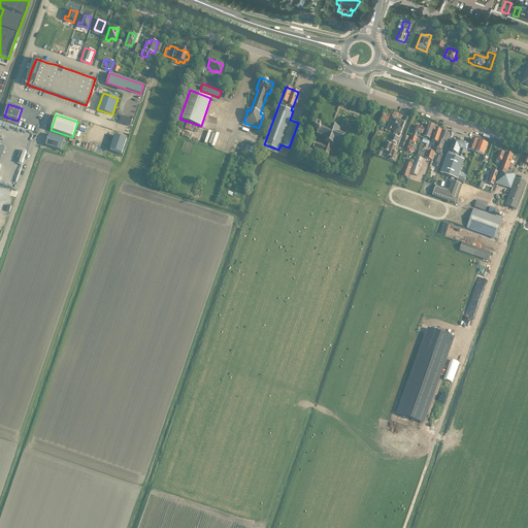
[(395,134),(399,136),(405,121),(401,120),(401,121),(391,117),(387,128),(395,132),(395,134)]
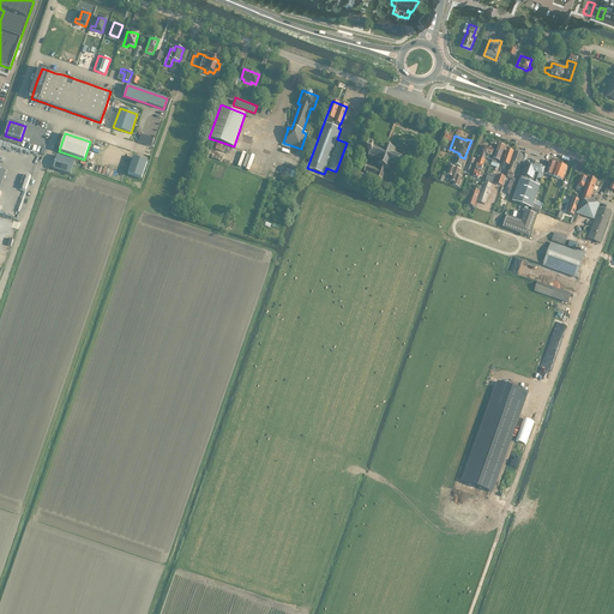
[(498,144),(492,161),(499,164),(505,146),(498,144)]
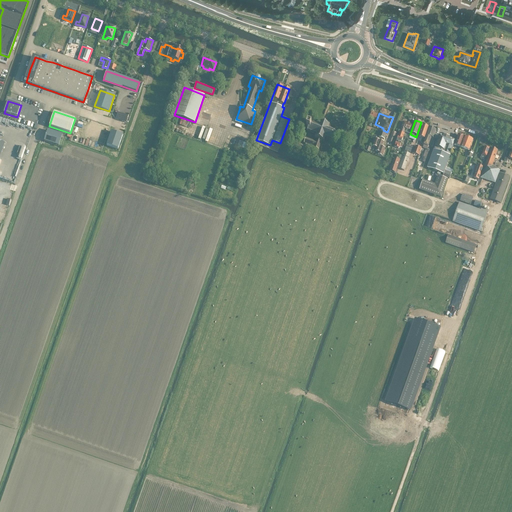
[(405,137),(408,138),(413,124),(403,121),(400,130),(405,132),(407,133),(405,137)]
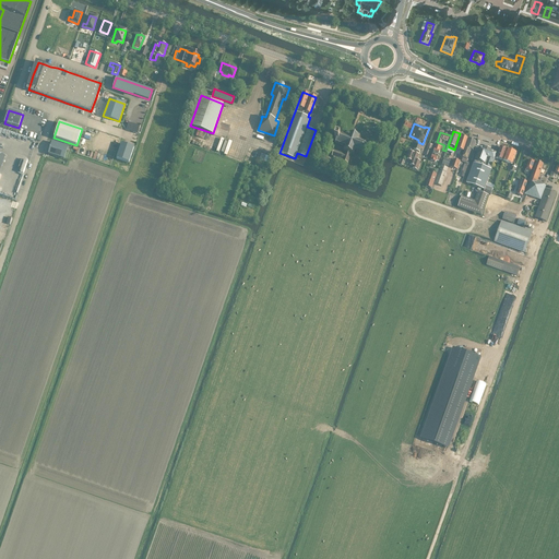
[(333,157),(348,163),(352,153),(353,154),(355,150),(361,152),(366,151),(367,146),(365,143),(358,140),(359,137),(351,133),(348,138),(339,133),(337,135),(335,135),(334,139),(336,140),(335,143),(345,146),(344,151),(346,151),(345,154),(333,150),(332,156),(334,156),(333,157)]
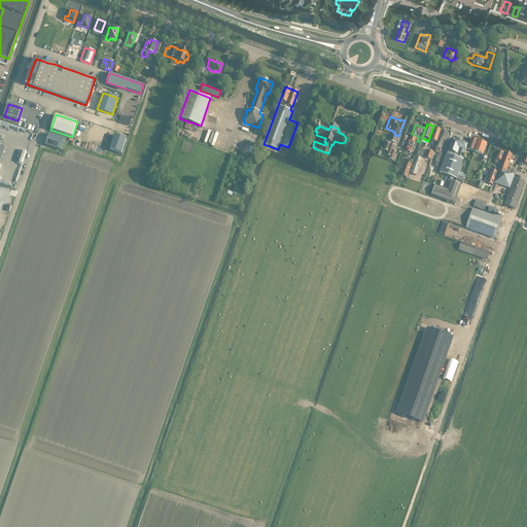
[(432,146),(435,147),(441,131),(435,129),(431,140),(434,141),(432,146)]
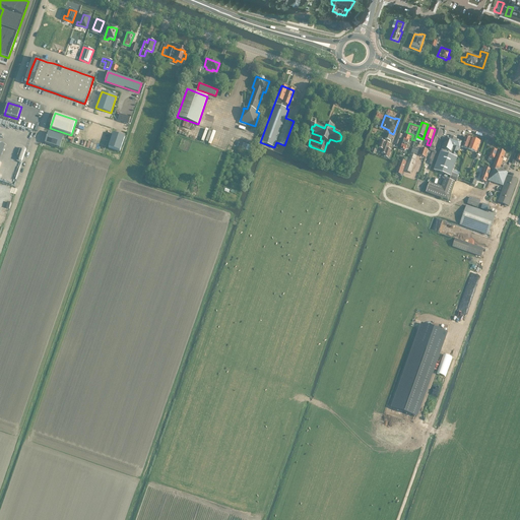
[(429,149),(434,151),(435,149),(438,139),(440,140),(443,132),(435,129),(430,145),(429,147),(430,147),(429,149)]
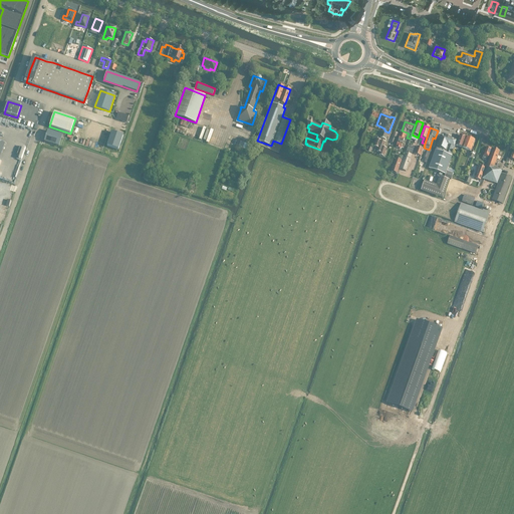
[(44,142),(58,147),(62,136),(47,131),(44,142)]
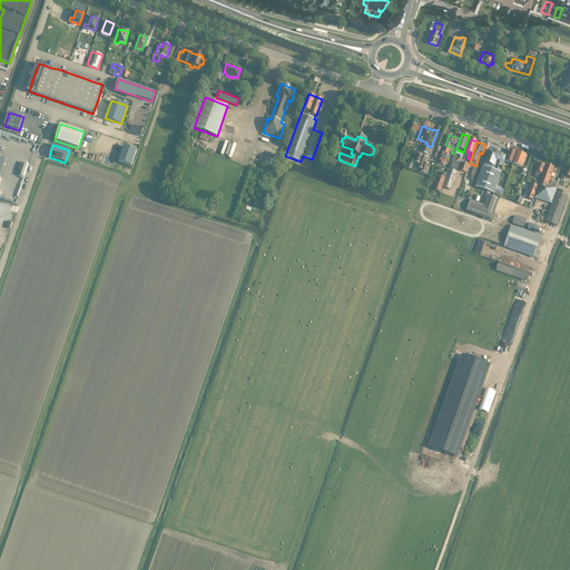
[(415,153),(420,154),(421,151),(423,153),(423,155),(428,156),(430,148),(423,145),(421,150),(420,150),(416,149),(415,153)]
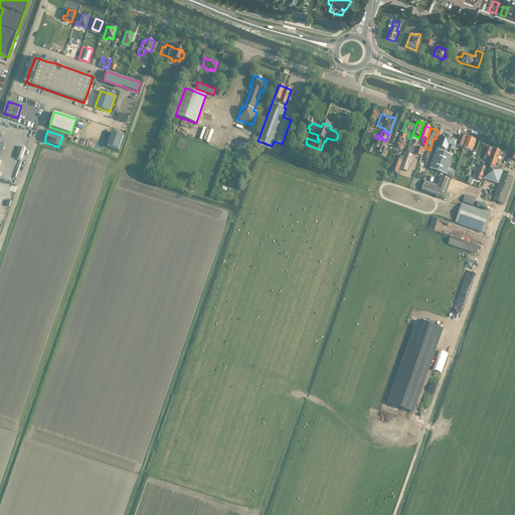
[(397,147),(401,149),(402,147),(404,148),(405,144),(403,143),(407,133),(402,131),(397,147)]
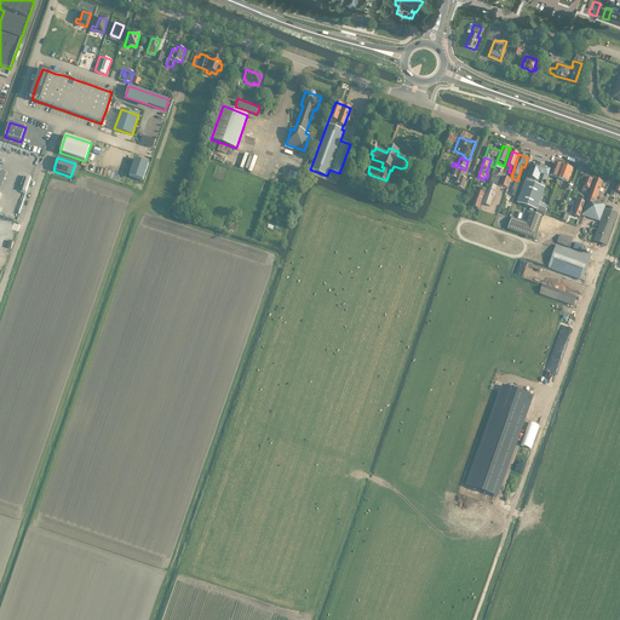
[(143,181),(148,164),(135,159),(128,176),(143,181)]
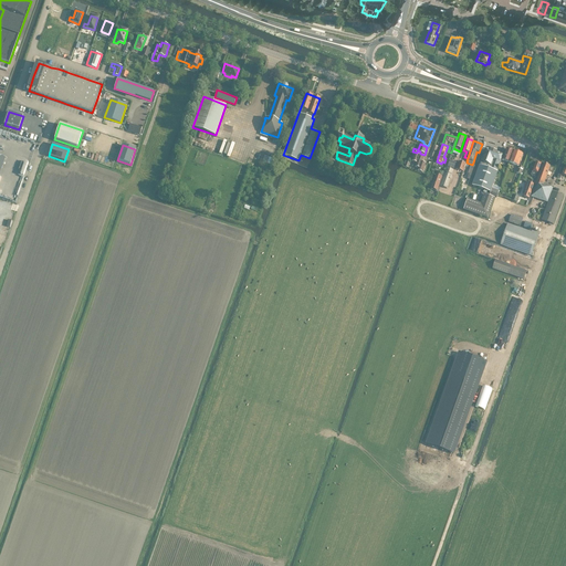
[(498,171),(496,170),(503,155),(485,148),(472,185),(490,191),(498,171)]
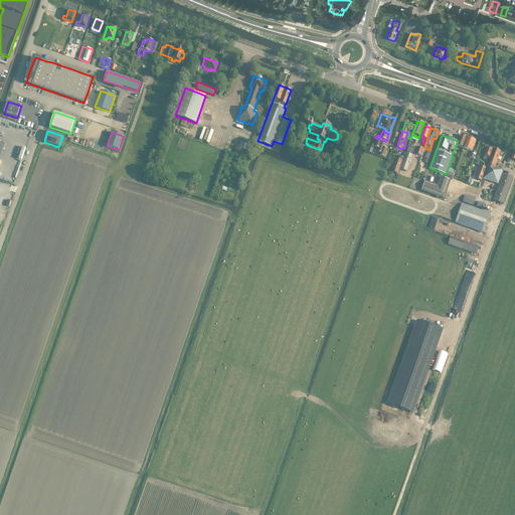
[(457,146),(463,148),(467,137),(461,135),(457,146)]
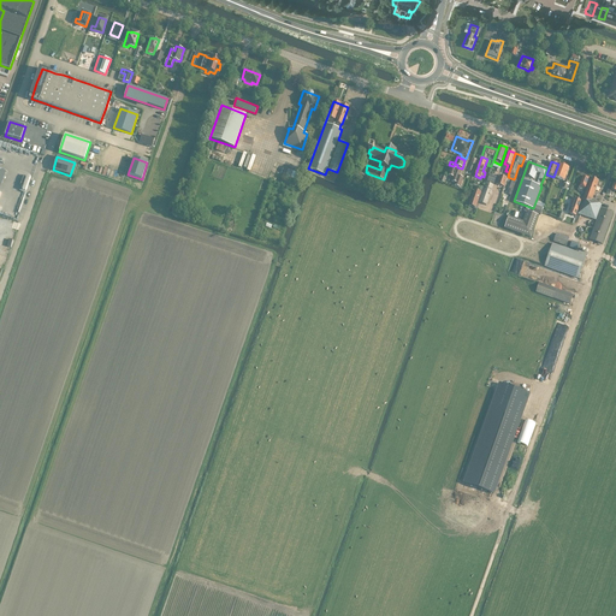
[(558,164),(554,177),(564,181),(569,167),(558,164)]
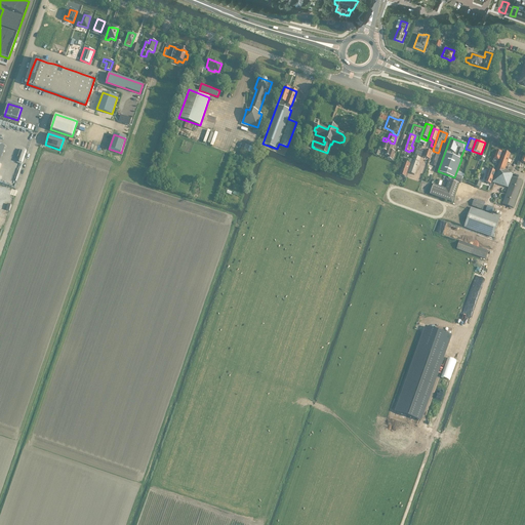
[(388,158),(392,160),(395,151),(392,150),(393,145),(385,142),(382,149),(387,150),(385,154),(389,155),(388,158)]
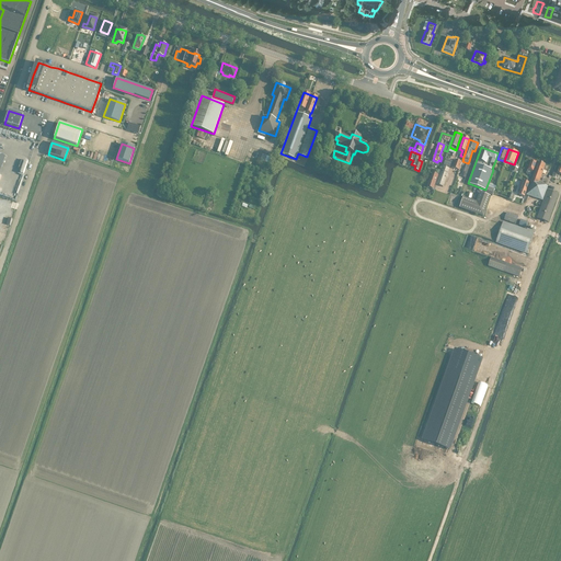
[(453,168),(459,170),(461,161),(455,159),(453,168)]
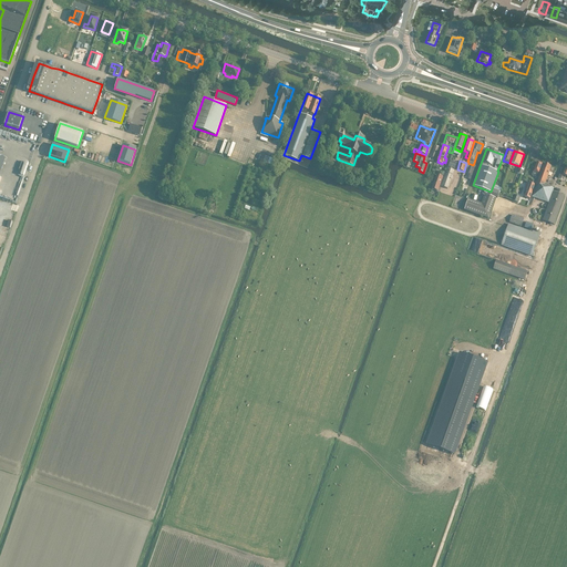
[(532,175),(537,177),(538,174),(543,163),(537,161),(533,172),(532,175)]
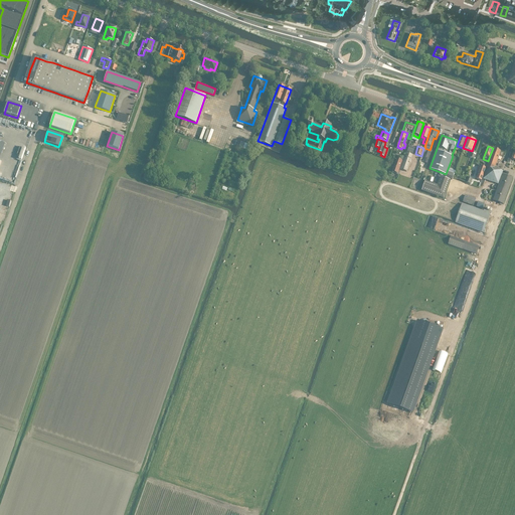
[(495,166),(500,151),(494,148),(483,178),(485,179),(498,184),(503,170),(498,169),(499,167),(495,166)]
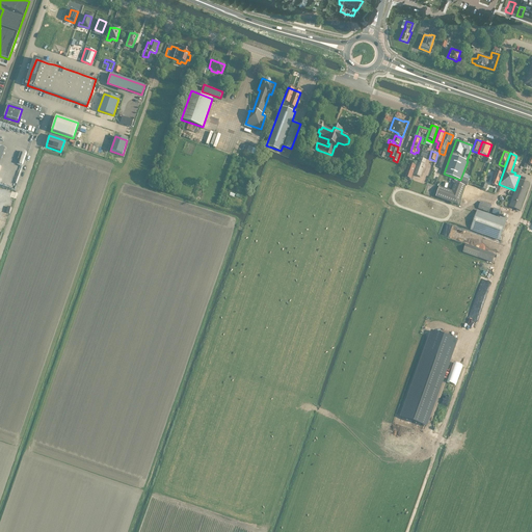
[(414,175),(420,177),(426,159),(420,157),(418,160),(418,161),(417,165),(414,175)]
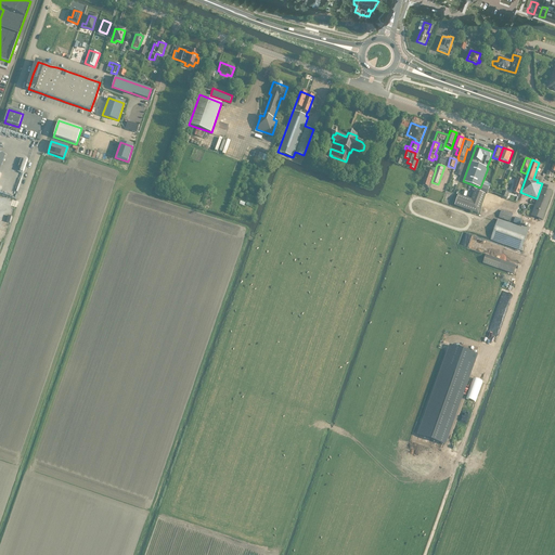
[(427,188),(429,189),(430,184),(429,183),(434,173),(427,171),(423,184),(428,186),(427,188)]
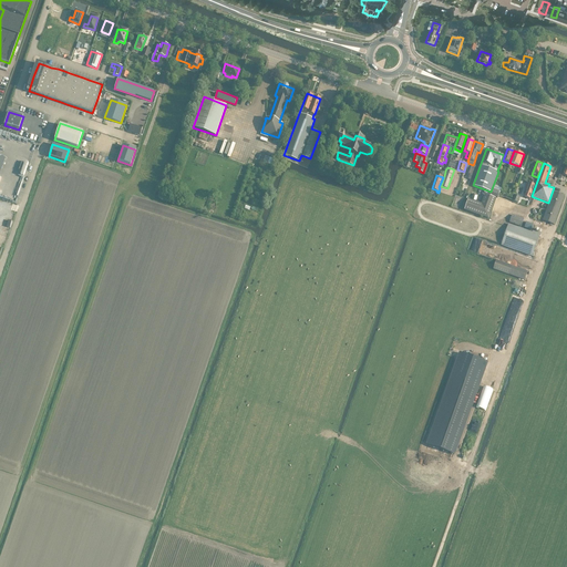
[(526,189),(524,196),(529,198),(535,185),(527,182),(525,189),(526,189)]
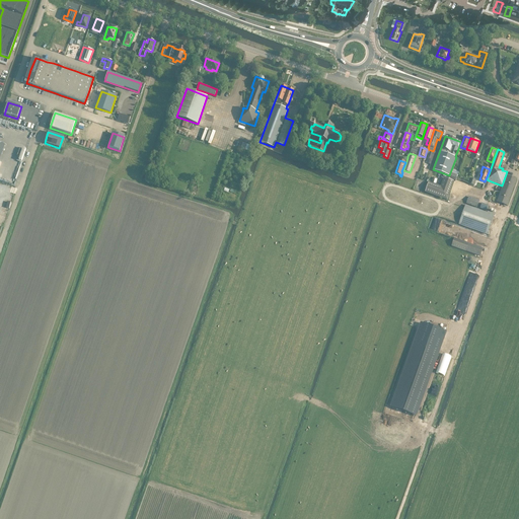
[(497,202),(507,205),(516,178),(507,175),(497,202)]
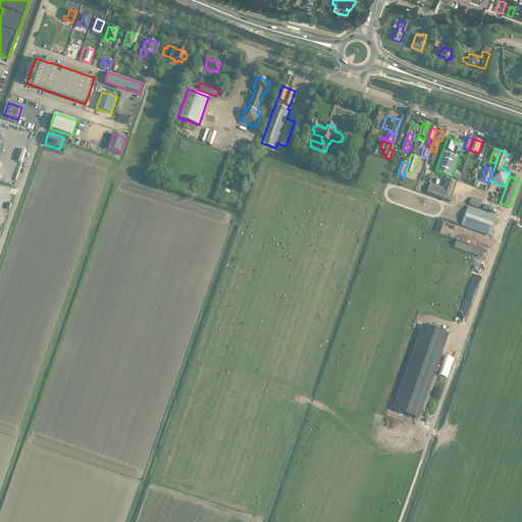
[(427,193),(449,201),(456,181),(447,178),(442,188),(430,183),(427,193)]
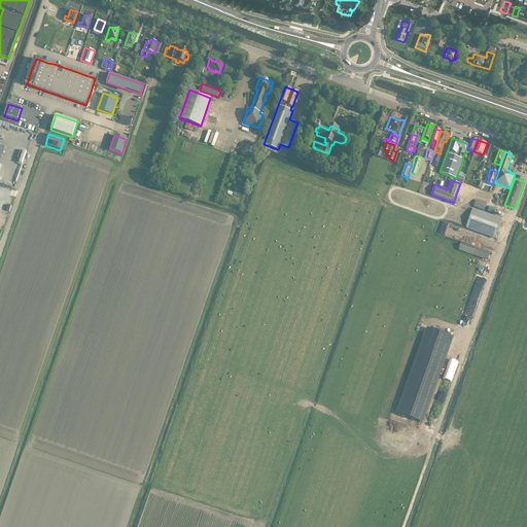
[(473,206),(484,210),(487,203),(476,199),(473,206)]
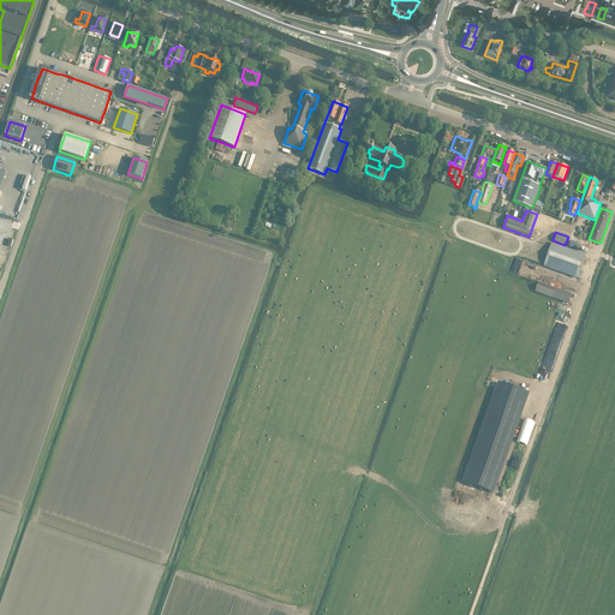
[(578,250),(578,249),(577,249),(575,249),(574,250),(551,243),(543,266),(578,278),(586,252),(578,250)]
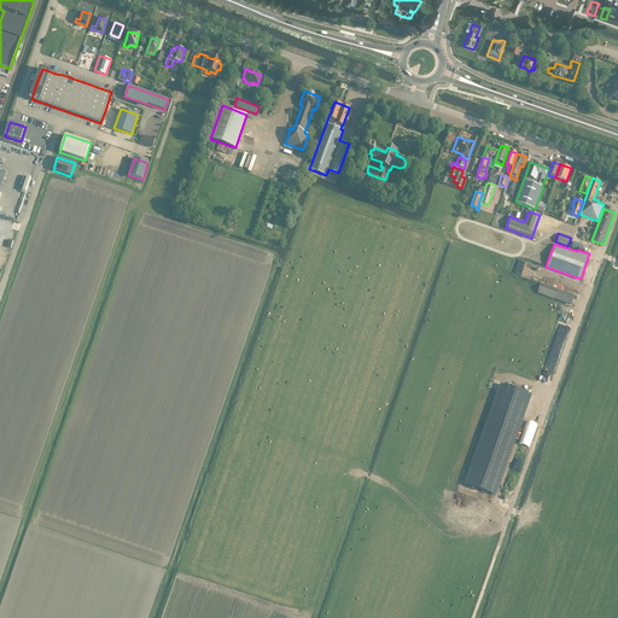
[(541,283),(537,292),(571,305),(575,296),(541,283)]
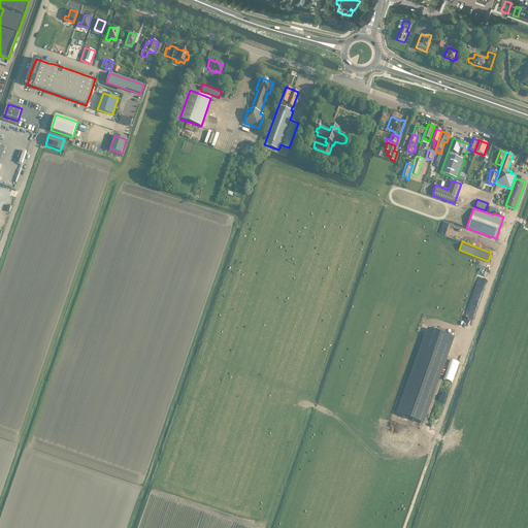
[(399,415),(422,423),(446,352),(448,353),(453,337),(452,336),(451,336),(428,328),(423,343),(424,344),(399,415)]
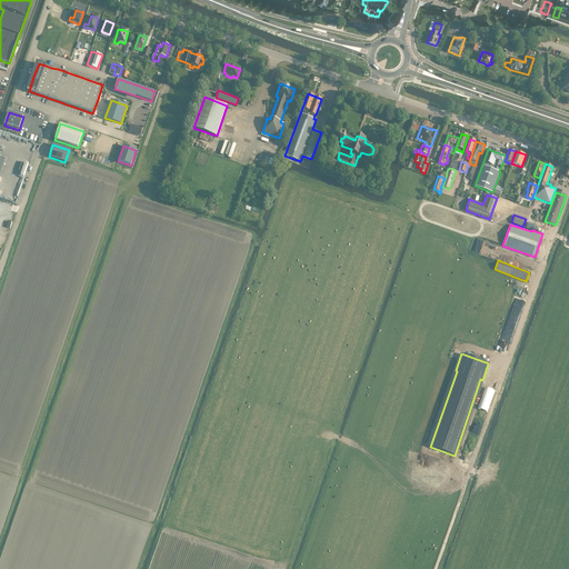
[(495,390),(485,388),(478,409),(487,412),(495,390)]
